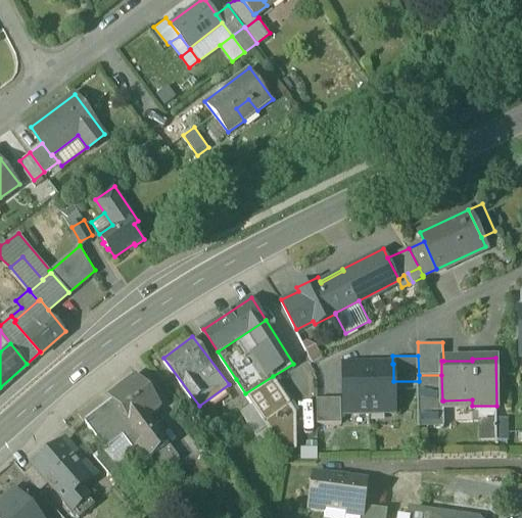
[(344,410),(369,410),(369,362),(362,362),(362,365),(344,365),(344,410)]
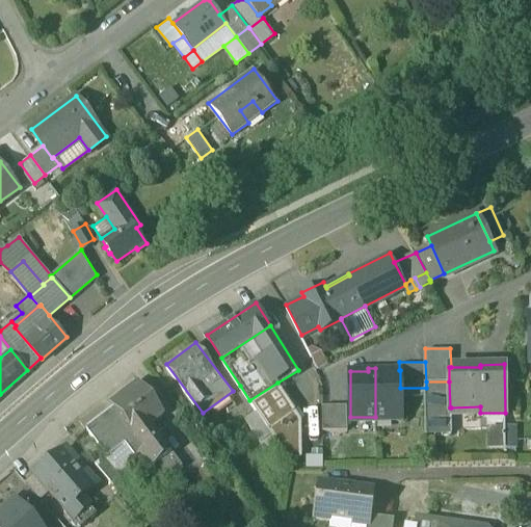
[(381,368),(375,368),(375,417),(400,417),(400,388),(400,370),(399,370),(381,371),(381,368)]
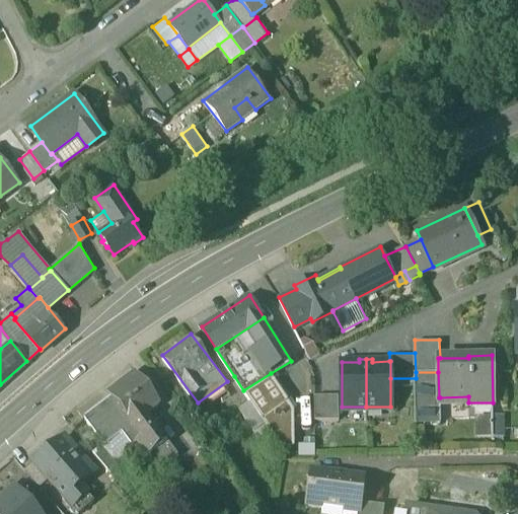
[(137,441),(147,454),(167,439),(157,425),(156,425),(146,412),(159,401),(135,368),(106,389),(111,394),(83,415),(104,443),(122,430),(132,444),(137,441)]
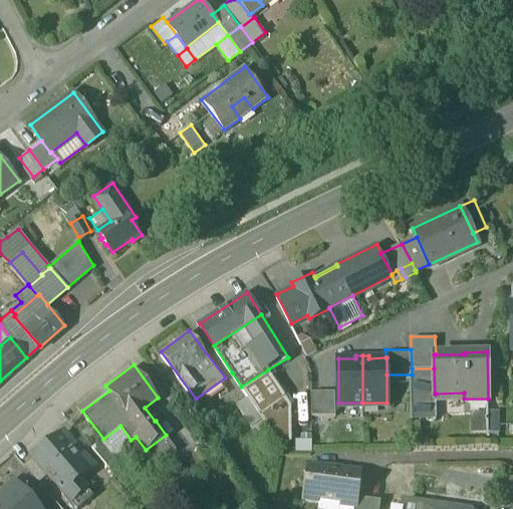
[(436,417),(436,394),(435,394),(434,368),(412,368),(413,418),(436,417)]
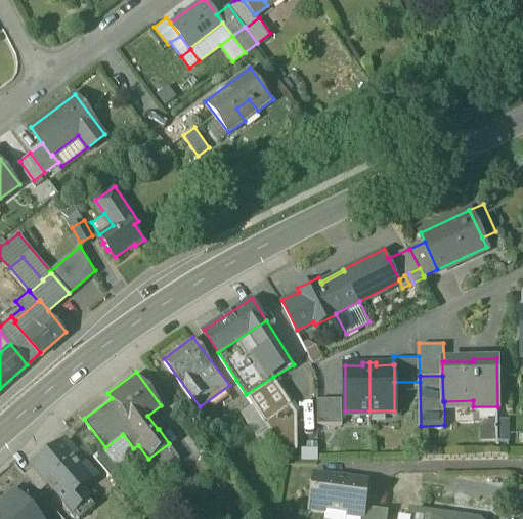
[(246,394),(253,403),(263,420),(289,401),(273,377),(246,394)]
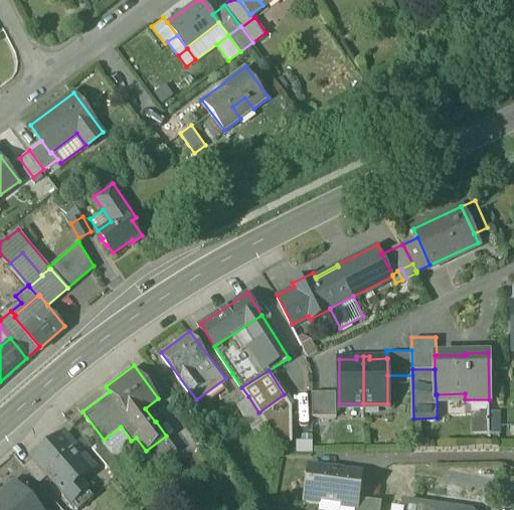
[(312,414),(336,413),(336,389),(312,390),(312,414)]
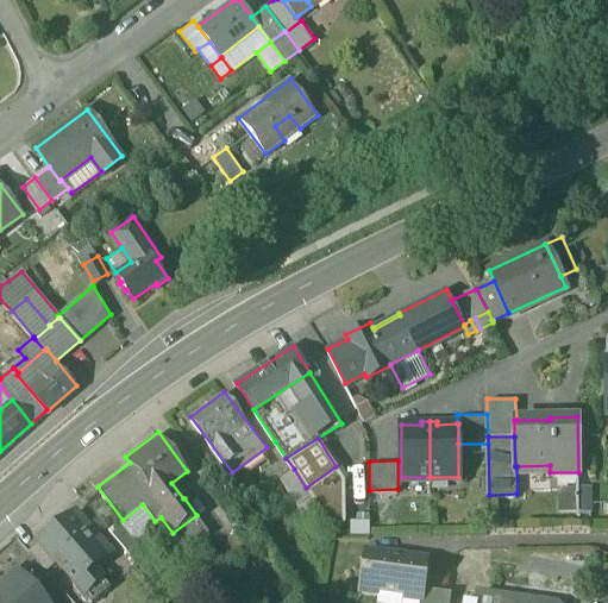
[(317,502),(327,519),(345,517),(344,478),(336,466),(306,488),(311,494),(317,502)]
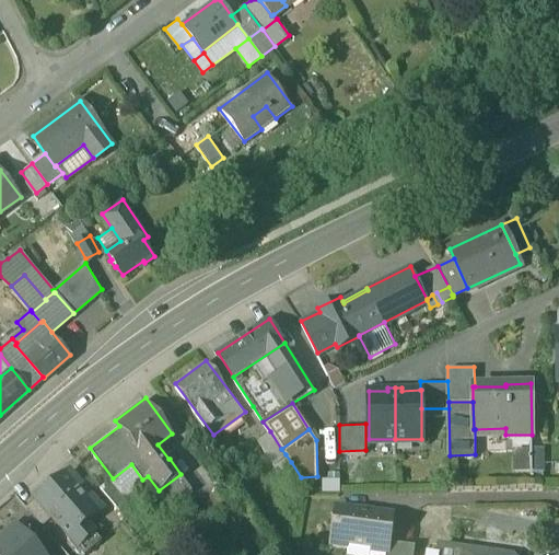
[(286,454),(281,449),(270,431),(257,440),(274,463),(286,454)]
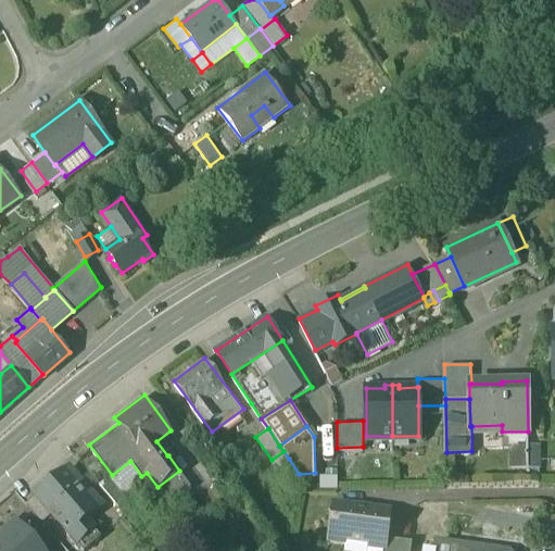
[(511,465),(528,465),(528,442),(511,442),(511,465)]
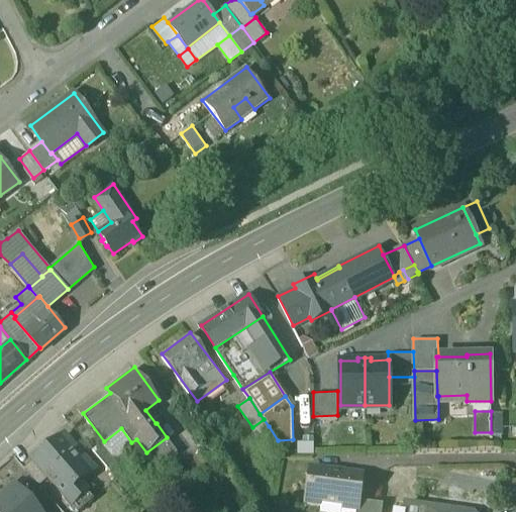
[(503,411),(491,411),(491,432),(503,431),(503,411)]
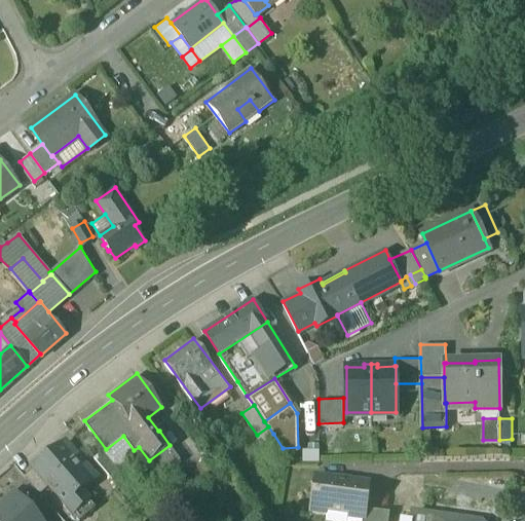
[(257,435),(261,441),(273,434),(268,426),(257,435)]
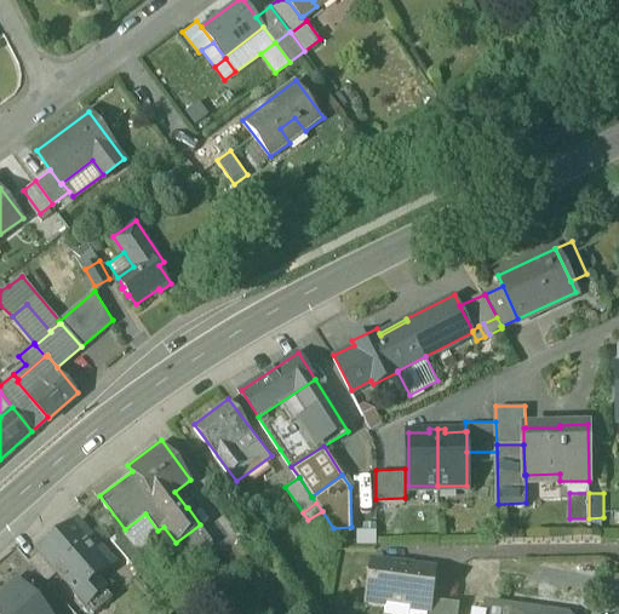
[(137,546),(158,531),(145,514),(125,529),(124,531),(137,546)]
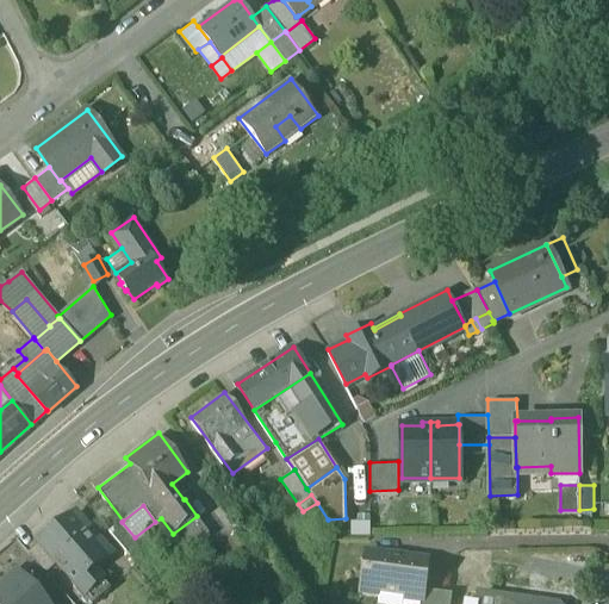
[(56,561),(75,584),(94,567),(112,552),(75,510),(39,542),(56,561)]
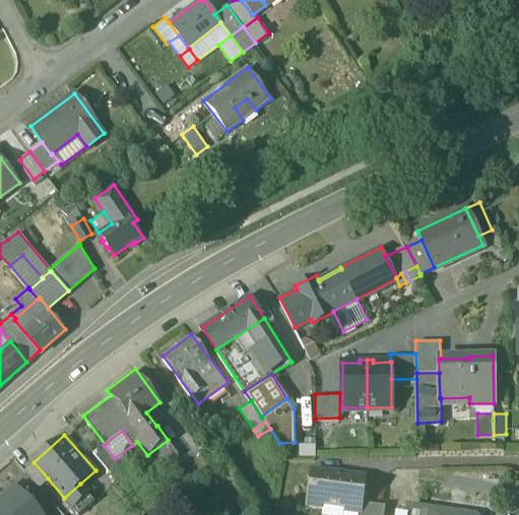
[(147,455),(158,470),(180,455),(168,440),(147,455)]
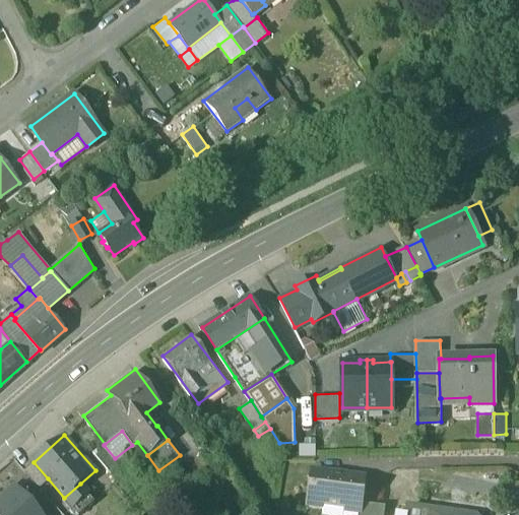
[(92,451),(112,472),(121,465),(115,458),(104,445),(102,443),(92,451)]
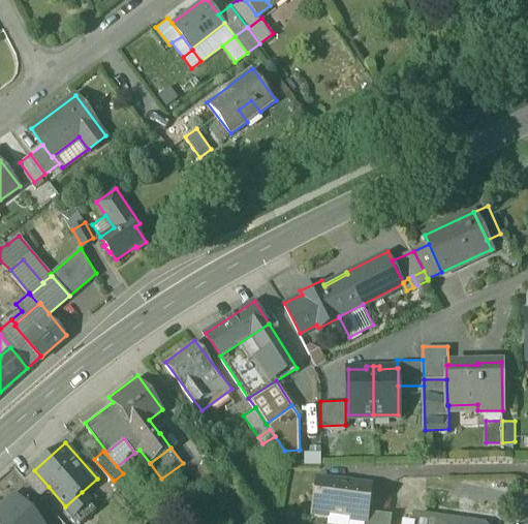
[(25,476),(40,494),(49,487),(34,470),(34,469),(25,476)]
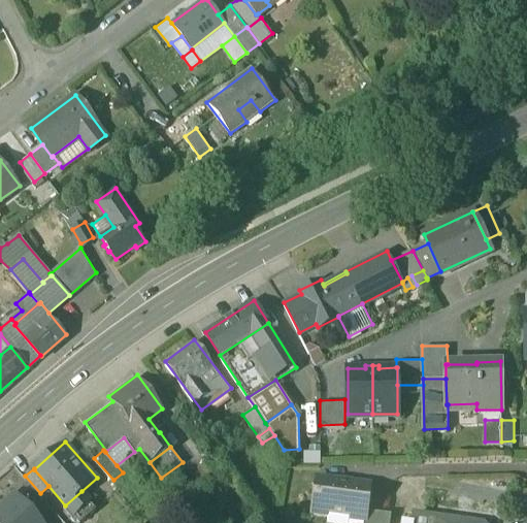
[(327,522),(333,522),(348,522),(349,517),(364,519),(365,519),(366,509),(370,483),(317,476),(311,512),(328,514),(327,522)]
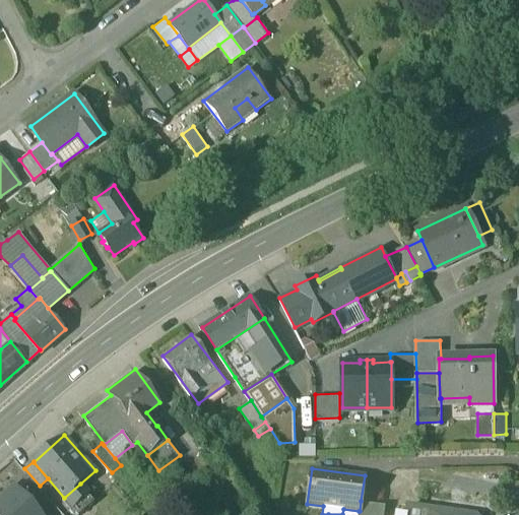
[(94,500),(80,484),(64,498),(78,514),(94,500)]
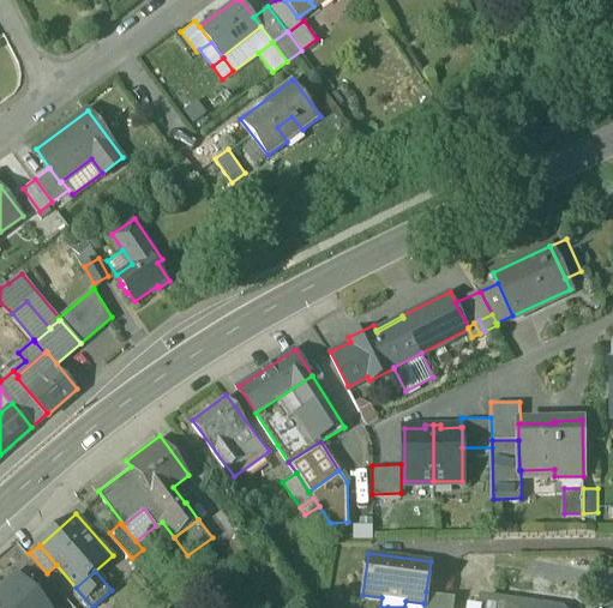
[(50,607),(19,572),(0,588),(0,607),(50,607)]
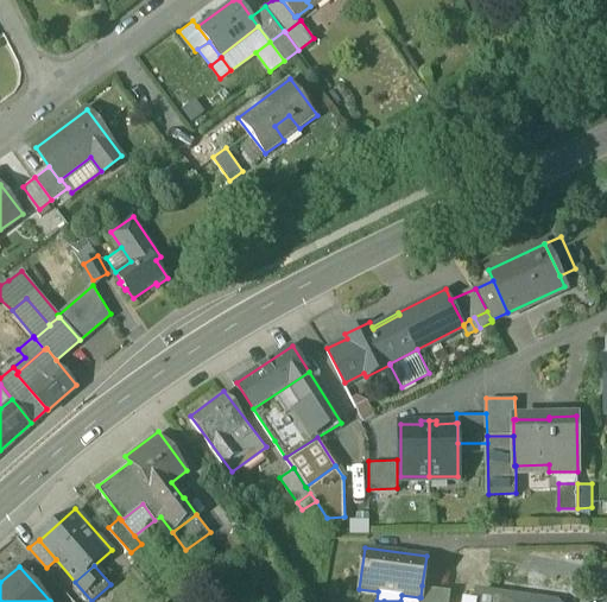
[(448,601),(450,589),(422,585),(421,597),(419,597),(418,601),(448,601)]
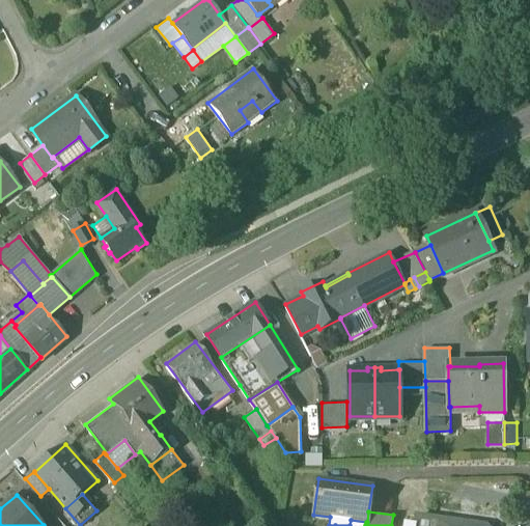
[(415,525),(433,525),(435,517),(416,514),(415,523),(416,524),(415,525)]
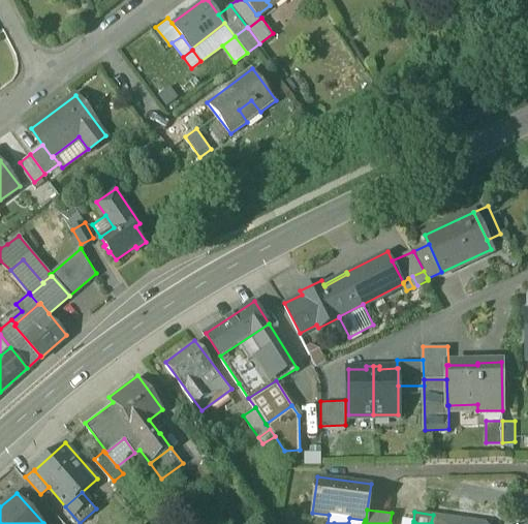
[(433,515),(431,523),(447,523),(448,517),(433,515)]
